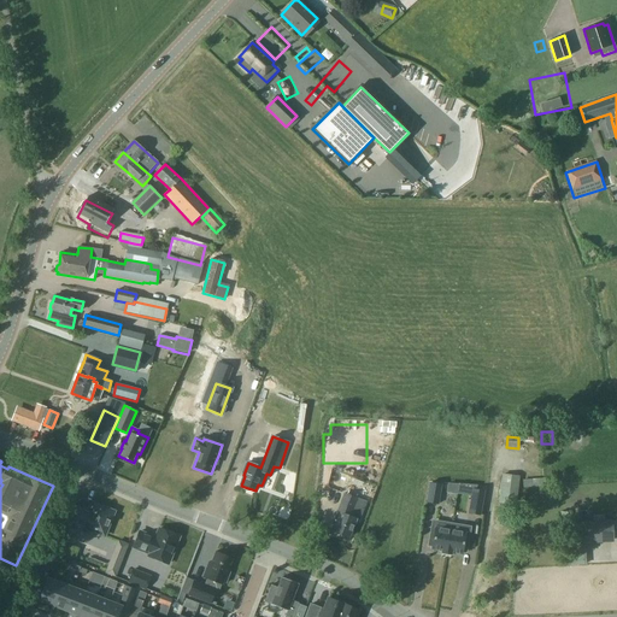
[(512,527),(518,476),(501,475),(498,526),(512,527)]
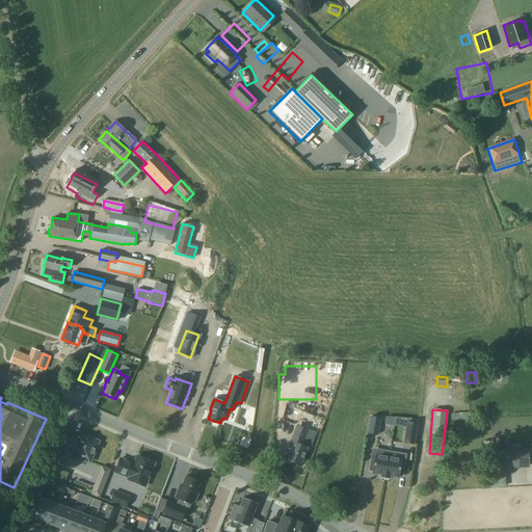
[(377,434),(380,419),(370,417),(368,433),(377,434)]
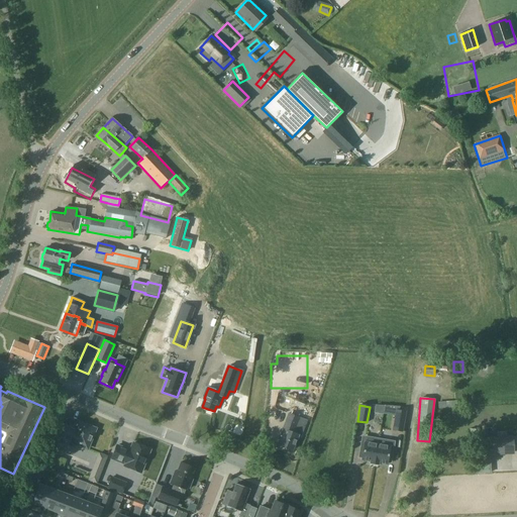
[(378,427),(385,427),(387,405),(379,405),(378,427)]
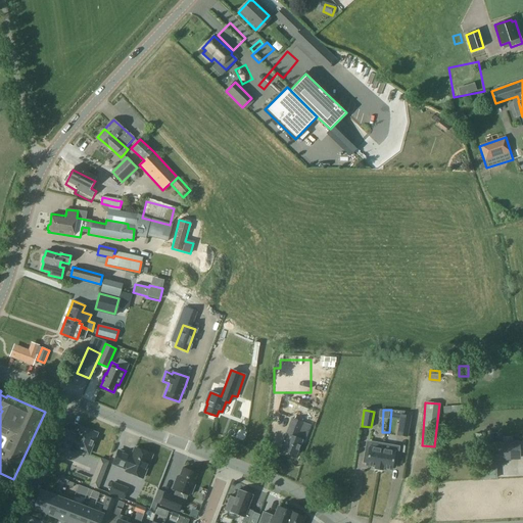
[(407,436),(411,417),(400,415),(397,435),(407,436)]
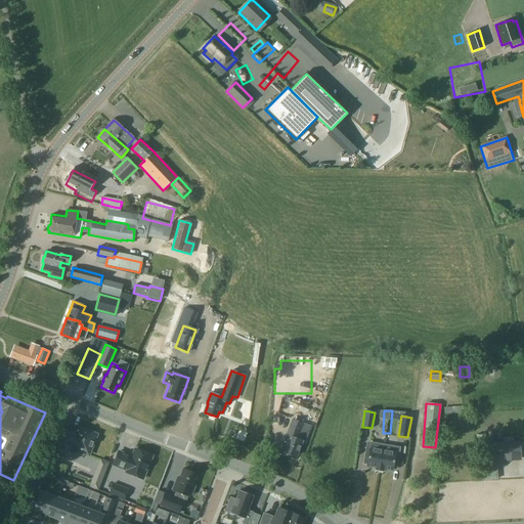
[(305,442),(311,427),(292,419),(285,436),(289,437),(282,451),(296,456),(302,441),(305,442)]
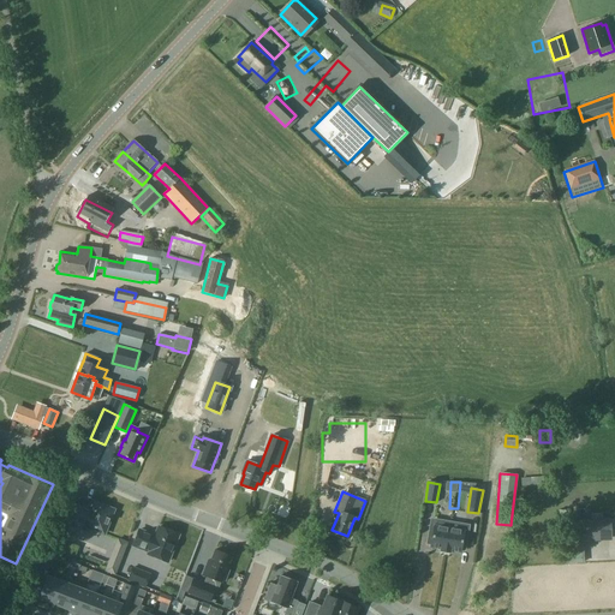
[(66,519),(91,530),(93,533),(97,535),(100,532),(103,535),(113,511),(93,502),(91,506),(88,509),(88,511),(72,505),(66,519)]
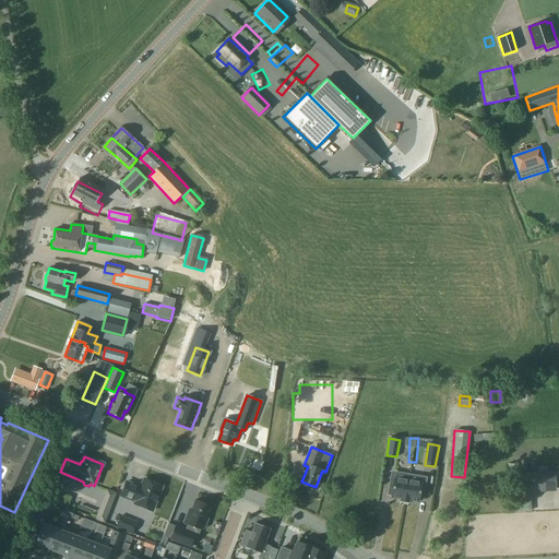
[(395,472),(395,476),(391,476),(388,495),(392,495),(391,497),(401,499),(400,500),(408,502),(409,500),(418,502),(418,500),(423,500),(427,477),(395,472)]
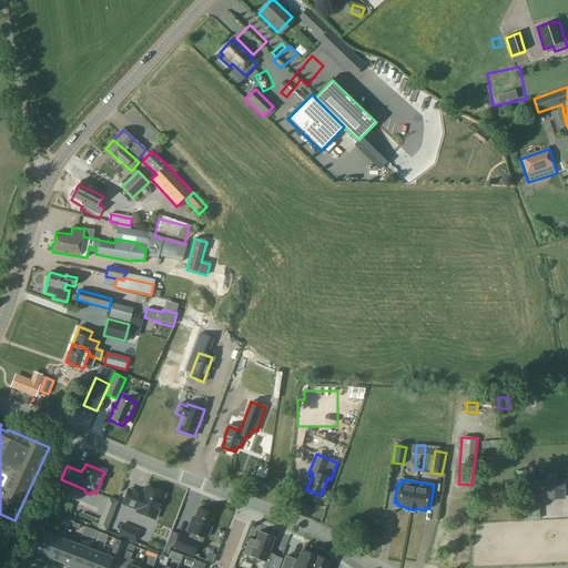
[(536,482),(536,497),(564,495),(563,479),(536,482)]
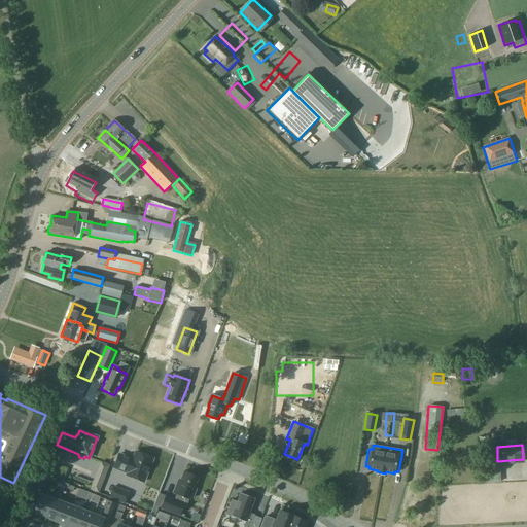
[(144,482),(152,459),(136,452),(133,460),(119,455),(114,468),(128,473),(127,476),(144,482)]
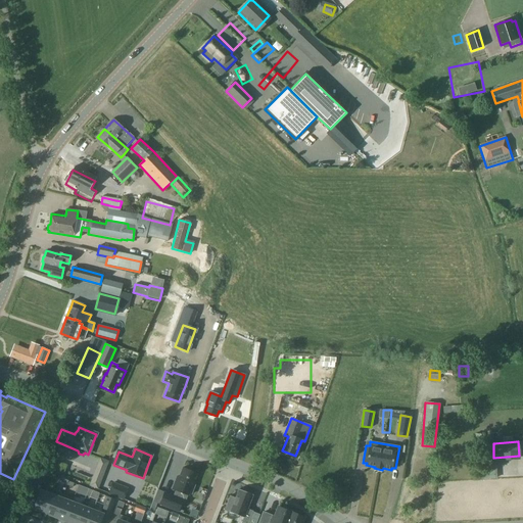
[(178,476),(173,489),(188,495),(189,493),(191,494),(195,485),(192,484),(197,473),(183,468),(180,477),(178,476)]
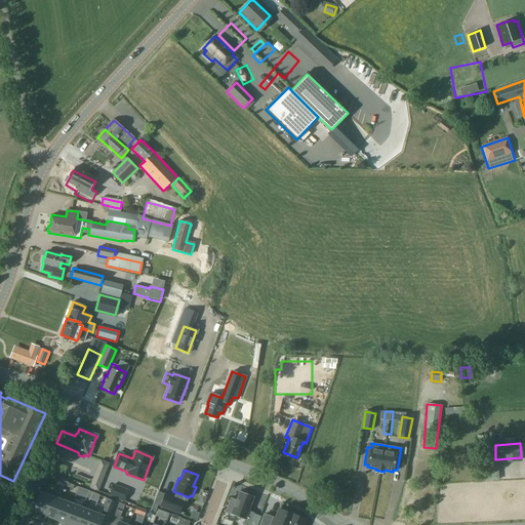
[(44,516),(53,492),(52,491),(50,496),(41,492),(45,482),(39,479),(34,492),(40,494),(33,512),(44,516)]
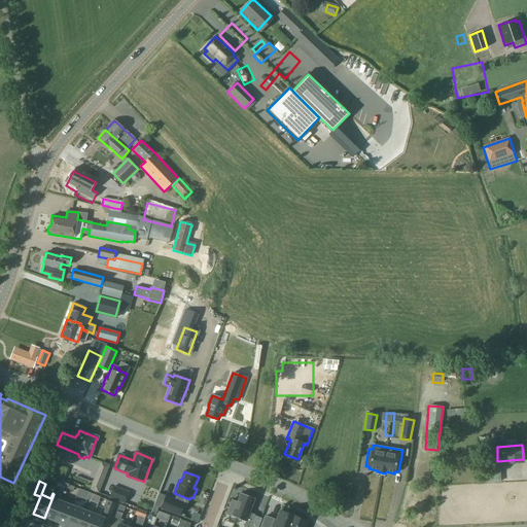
[(124,504),(129,492),(113,486),(108,498),(124,504)]
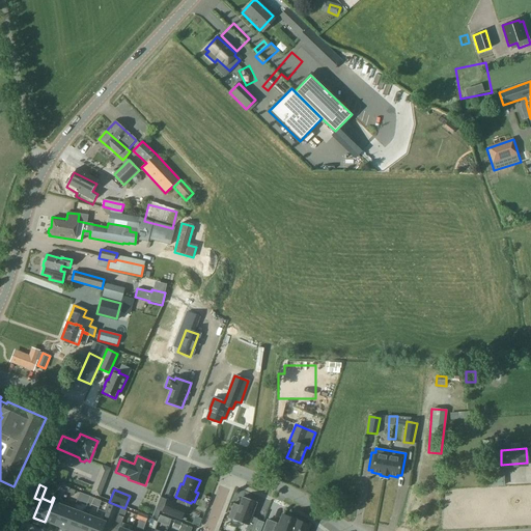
[(249,500),(242,497),(239,505),(233,503),(227,518),(247,525),(245,530),(247,530),(252,530),(257,519),(251,516),(257,503),(255,502),(255,500),(249,498),(249,500)]
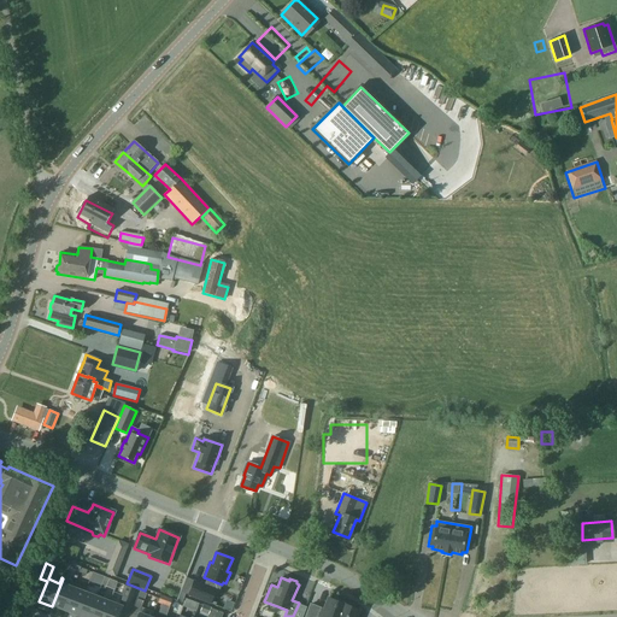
[(64,610),(74,582),(63,579),(52,606),(53,605),(64,610)]
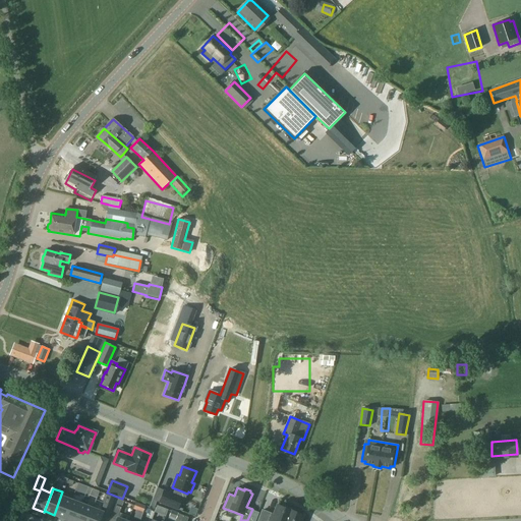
[(173,494),(163,490),(159,502),(178,510),(182,500),(172,496),(173,494)]
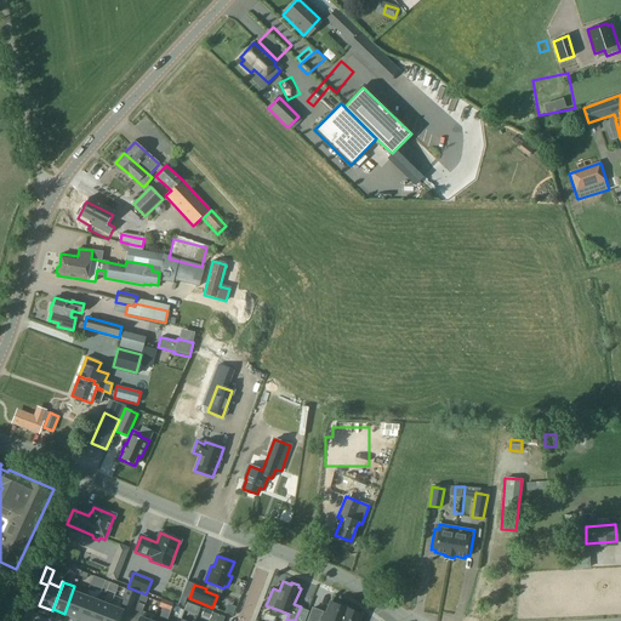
[(77,617),(86,591),(74,586),(64,614),(77,617)]
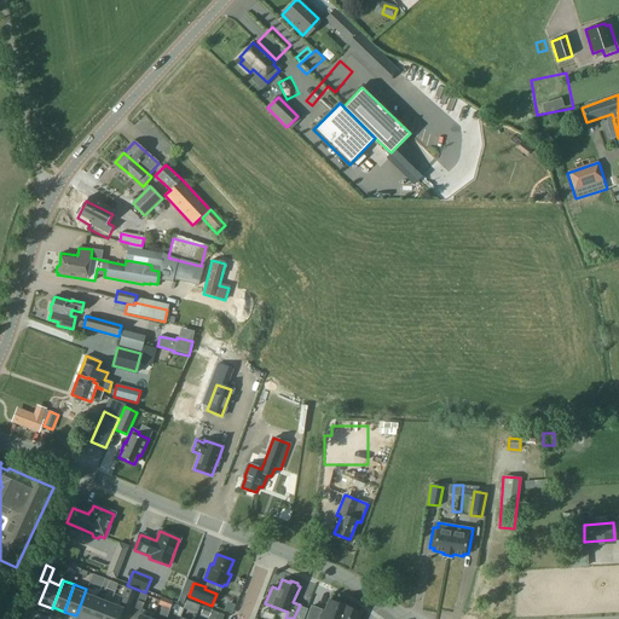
[(84,618),(87,618),(96,599),(85,595),(87,589),(86,589),(76,615),(84,618)]
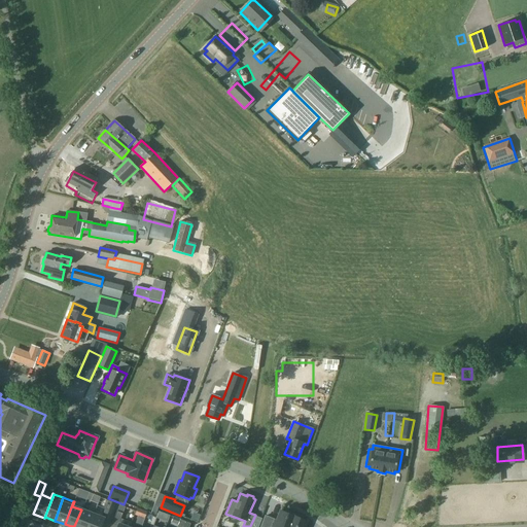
[(112,519),(117,505),(109,502),(104,516),(112,519)]
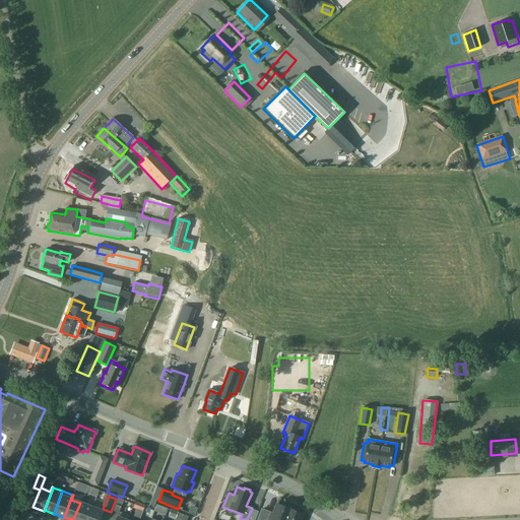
[(85,519),(90,507),(80,503),(73,519),(85,519)]
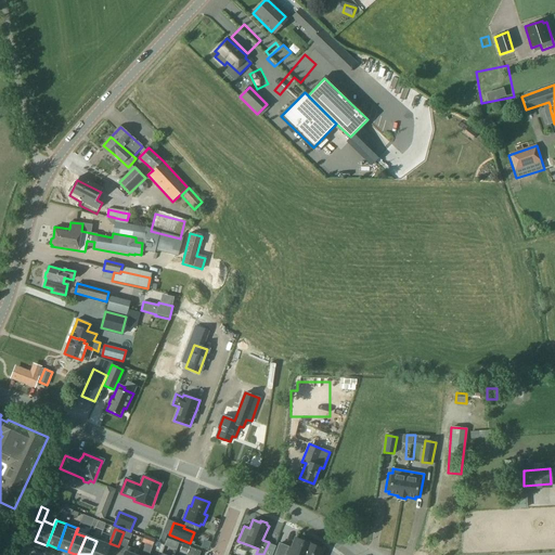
[(132,554),(125,552),(129,541),(123,538),(118,552),(124,554),(123,554),(132,554)]
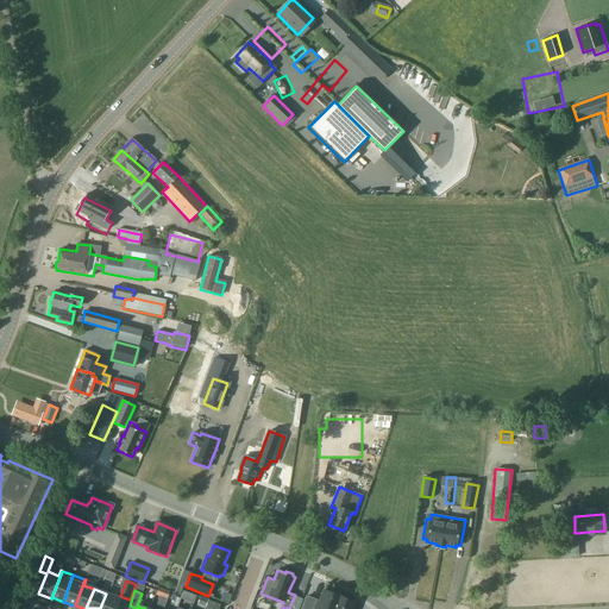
[(333,608),(340,595),(331,591),(330,592),(324,590),(319,602),(307,597),(301,608),(333,608)]
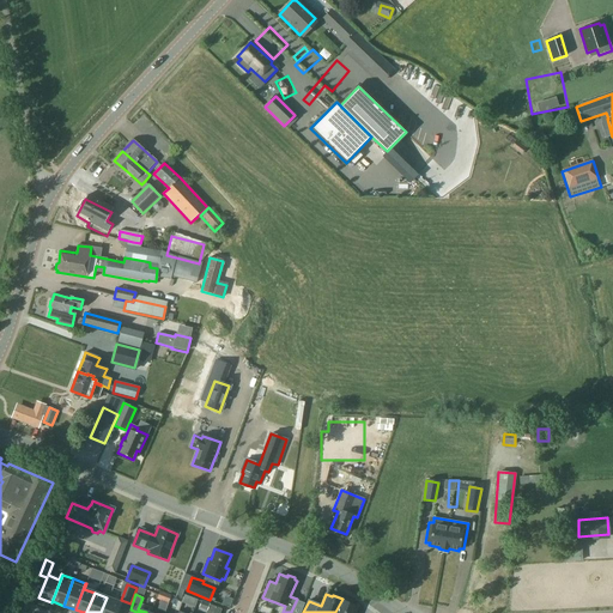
[(116,612),(121,604),(107,598),(101,612),(116,612)]
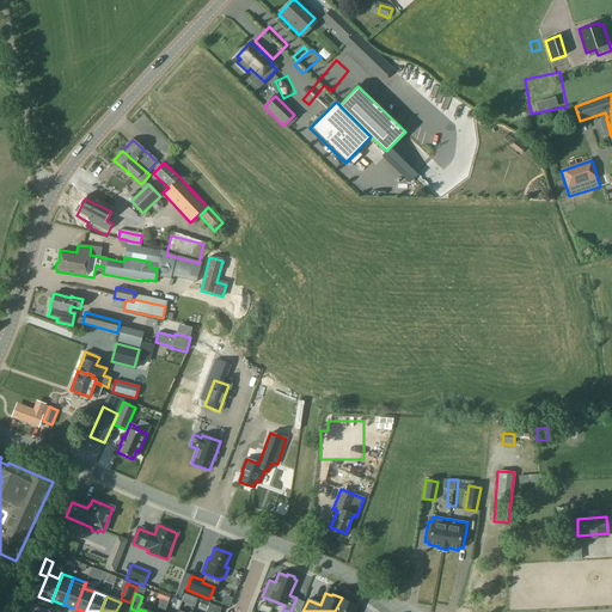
[(350,604),(352,601),(342,598),(335,611),(353,611),(356,605),(350,604)]
